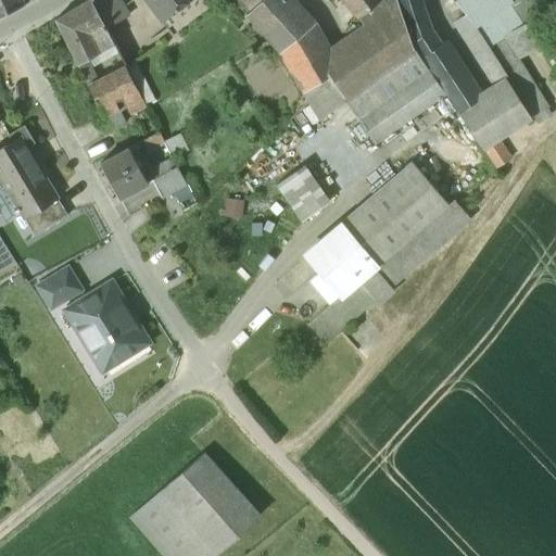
[(0,0),(0,15),(22,5),(19,0),(0,0)]
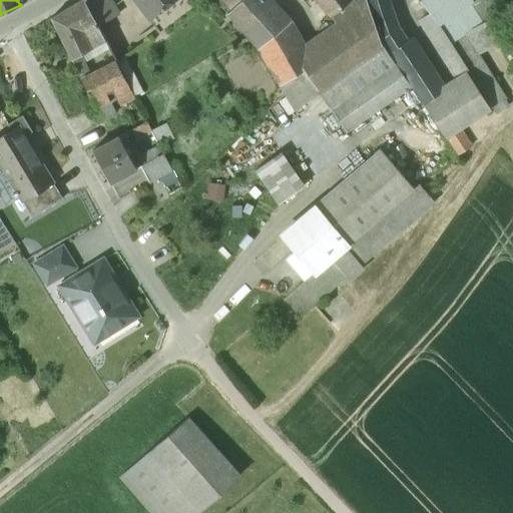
[(82,0),(51,19),(71,59),(79,54),(103,42),(97,29),(82,0)]
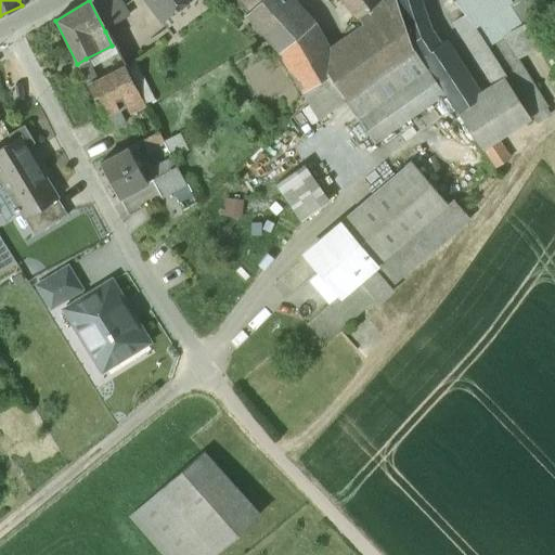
[(120,0),(89,0),(105,31),(130,18),(120,0)]
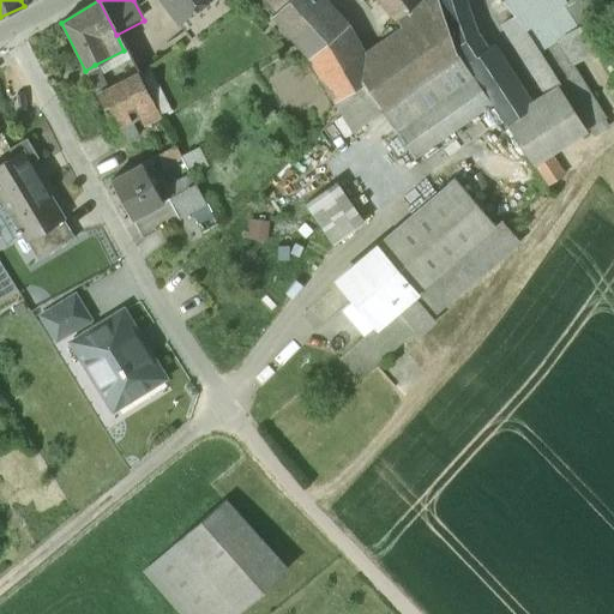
[(160,0),(178,24),(209,0),(160,0)]
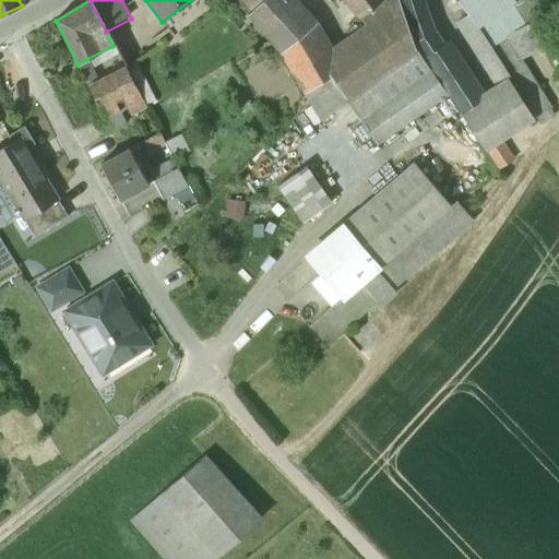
[(242,0),(251,10),(259,0),(242,0)]
